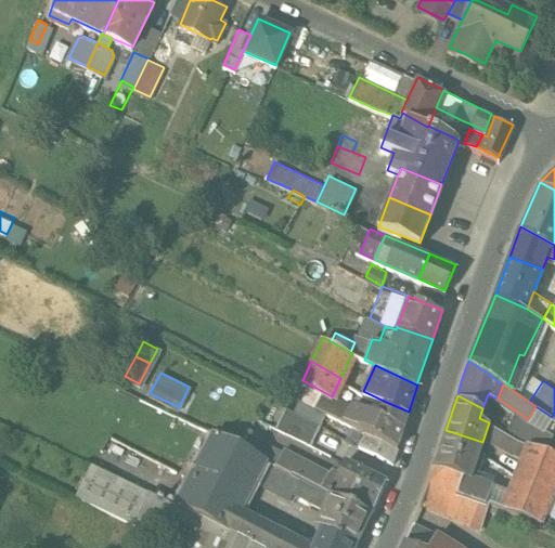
[(379,415),(352,402),(351,404),(348,411),(344,419),(360,428),(382,438),(398,445),(404,427),(379,415)]
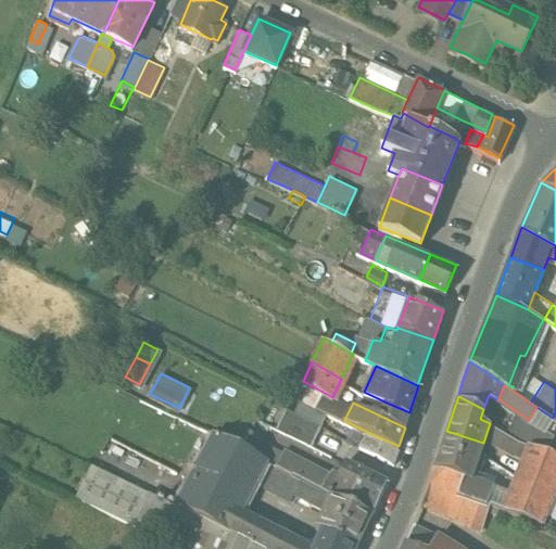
[(409,412),(387,403),(380,416),(405,428),(409,412)]
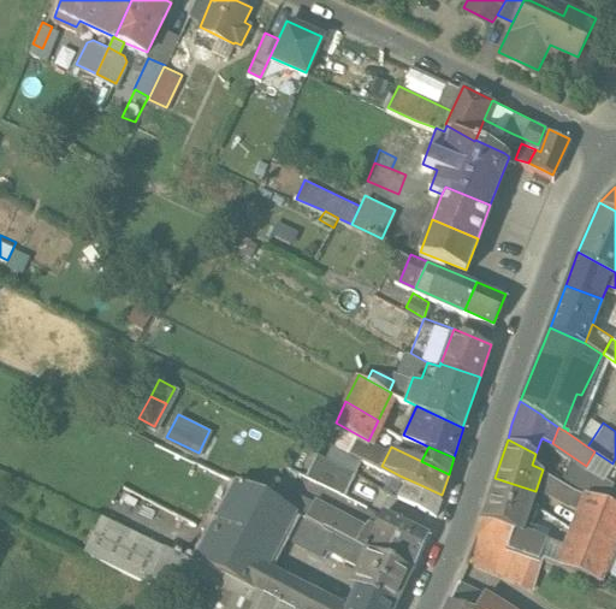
[(355,469),(317,450),(306,472),(345,491),(355,469)]
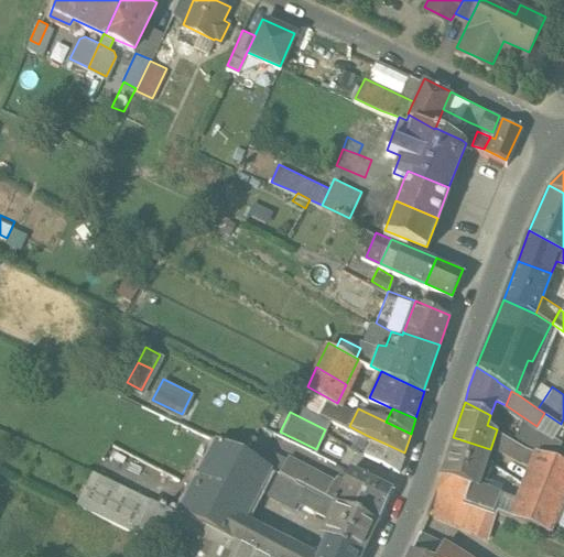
[(521,443),(497,429),(492,443),(520,459),(525,446),(521,443)]
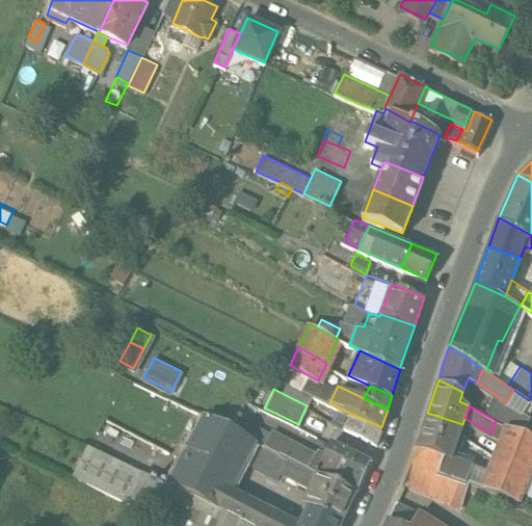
[(519,416),(498,406),(491,418),(496,421),(507,425),(511,426),(519,416)]
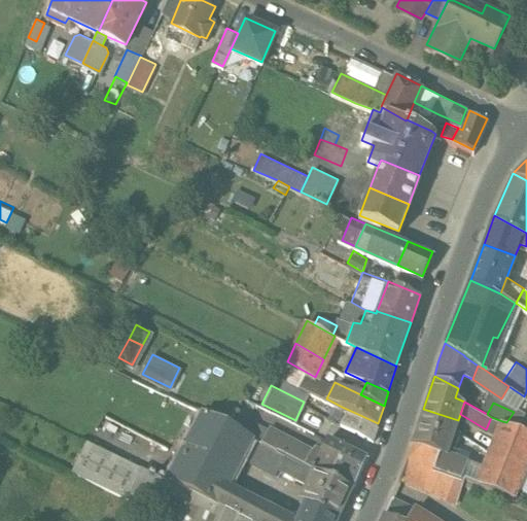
[(362,416),(347,409),(340,421),(357,429),(362,416)]
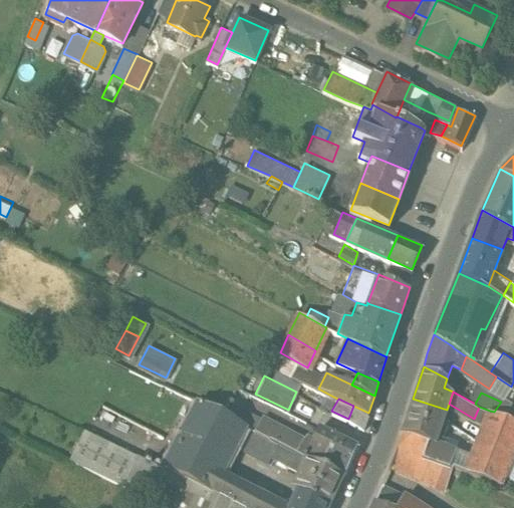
[(429,439),(423,457),(430,459),(436,440),(445,417),(447,410),(413,399),(403,429),(429,439)]
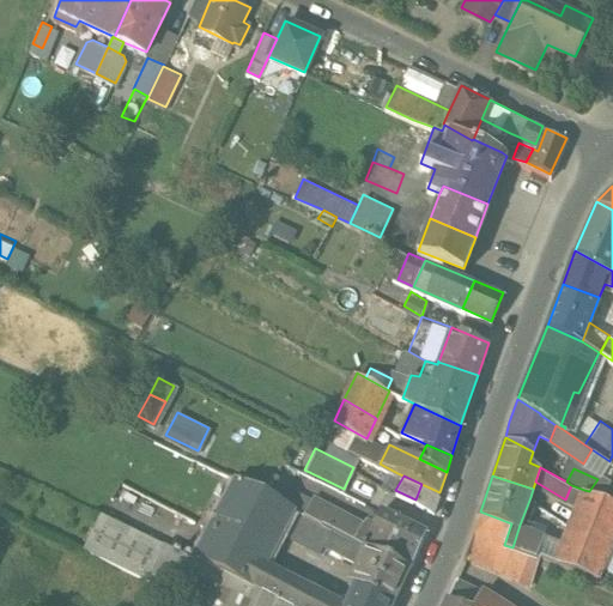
[(243,479),(228,509),(222,505),(196,556),(201,558),(240,579),(252,556),(265,562),(283,528),(295,505),(280,498),(260,488),(243,479)]
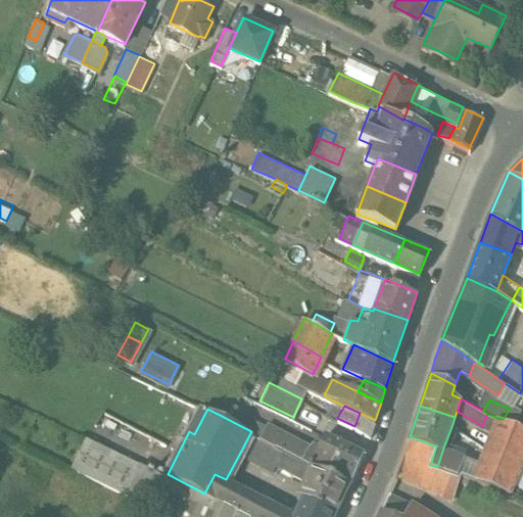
[(375,420),(360,413),(354,426),(370,433),(375,420)]
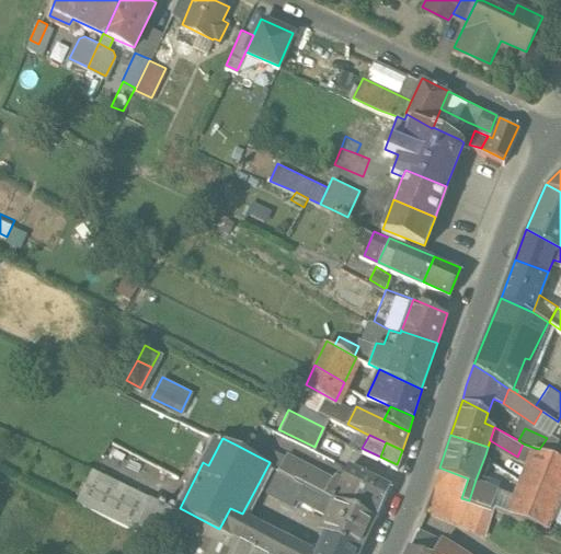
[(535,448),(523,443),(517,457),(528,462),(535,448)]
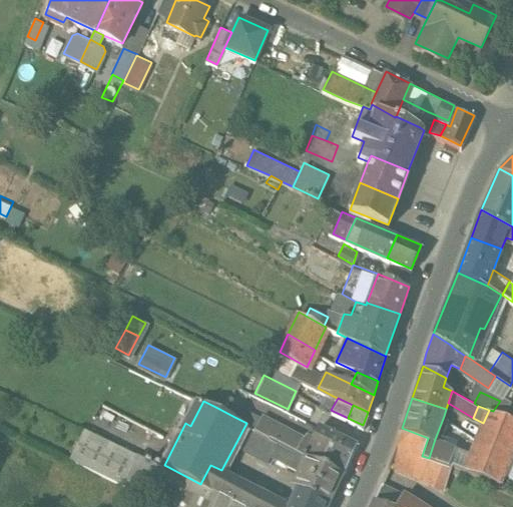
[(246,423),(270,436),(277,422),(262,414),(261,417),(248,411),(246,412),(238,409),(234,417),(246,423)]
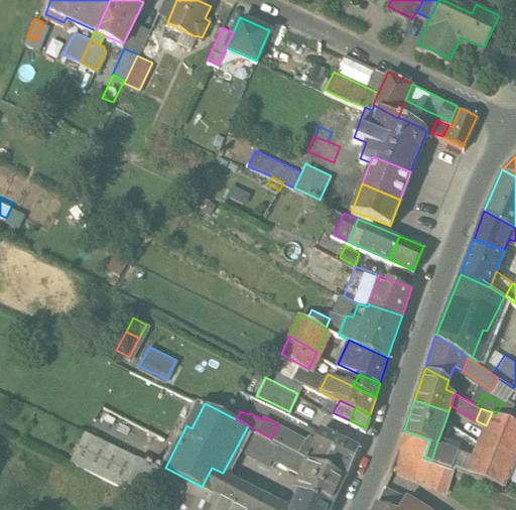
[(474,456),(468,472),(503,485),(515,454),(515,421),(496,413),(492,412),(486,425),(474,456)]
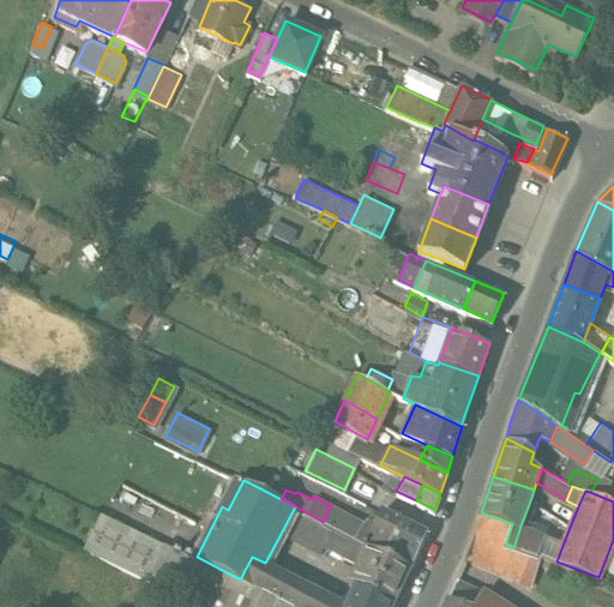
[(362,521),(331,505),(323,522),(332,527),(365,544),(375,521),(367,517),(362,521)]
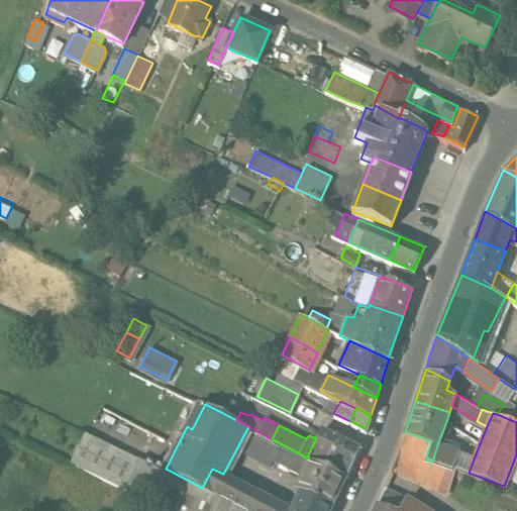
[(272,439),(248,426),(238,445),(271,463),(274,456),(273,456),(280,443),(272,439)]
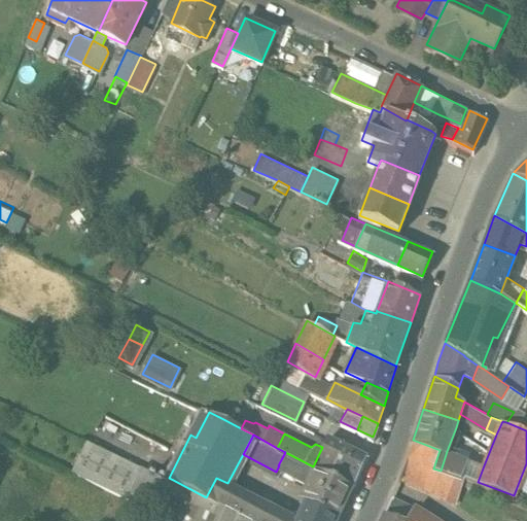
[(322,447),(313,466),(315,467),(327,473),(332,461),(345,467),(354,448),(328,436),(322,447)]
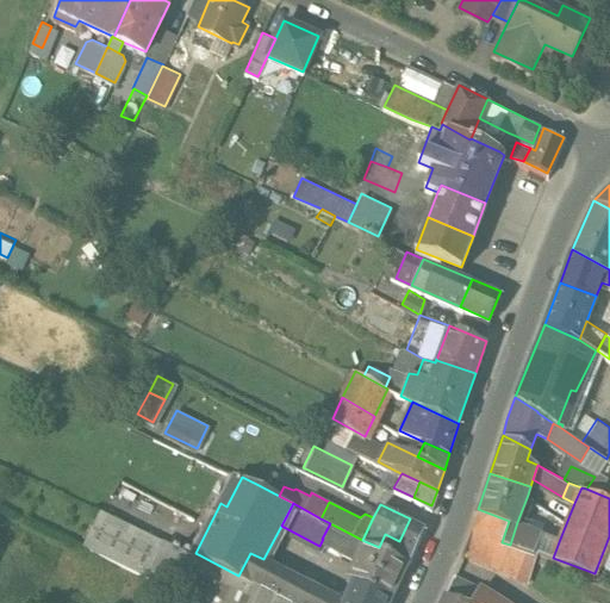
[(509,521),(478,509),(472,530),(461,554),(528,577),(536,554),(533,553),(510,545),(502,542),(509,521)]
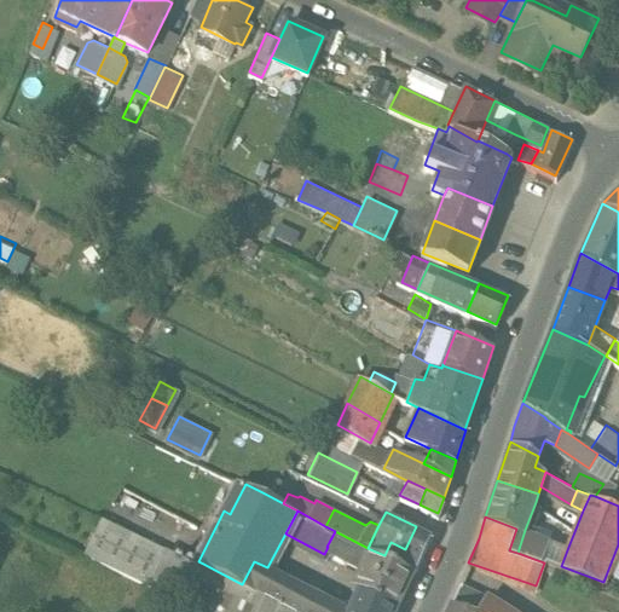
[(405,549),(391,542),(385,555),(415,570),(431,533),(416,526),(405,549)]
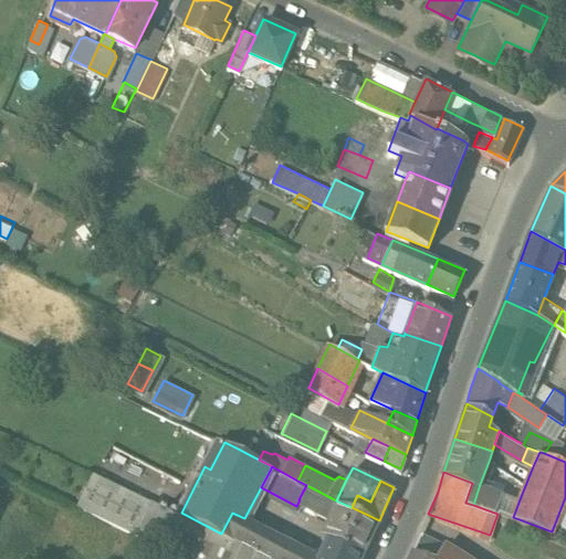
[(501,493),(480,484),(473,505),(494,513),(501,493)]
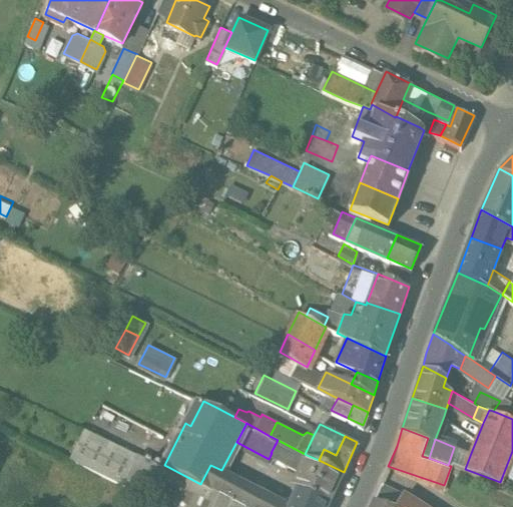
[(305,454),(278,440),(271,453),(272,453),(301,467),(307,455),(305,454)]
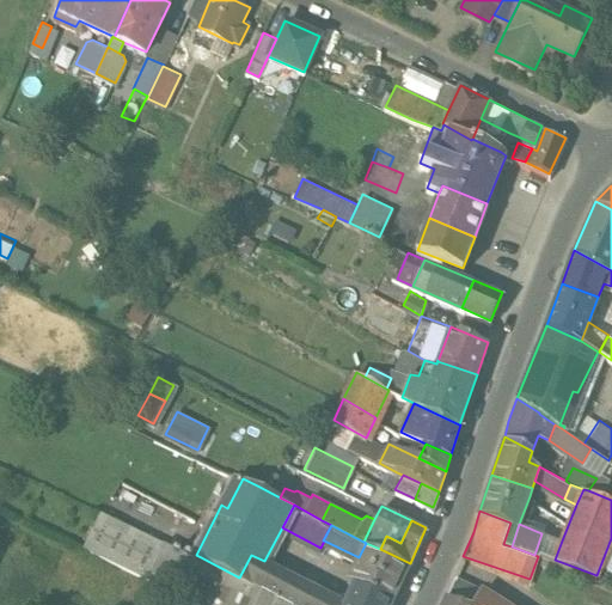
[(562,541),(542,533),(534,555),(538,556),(539,552),(555,560),(562,541)]
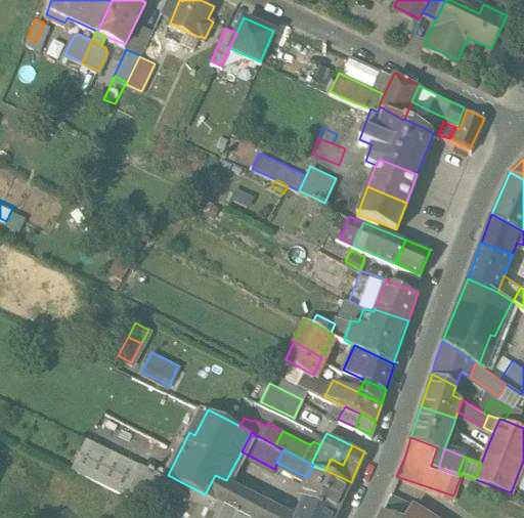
[(218,517),(226,505),(140,464),(125,492),(177,517),(218,517)]
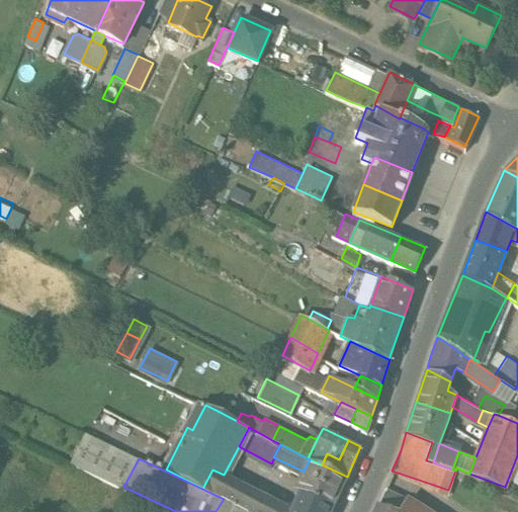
[(322,464),(310,459),(304,472),(295,489),(299,491),(290,510),(289,511),(330,511),(347,477),(322,464)]
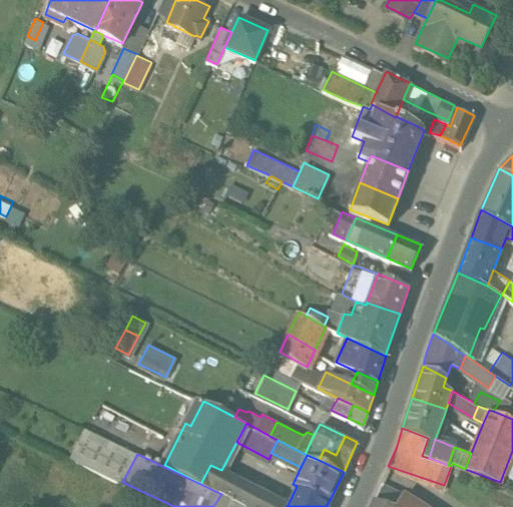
[(287,506),(288,505),(221,470),(212,488),(224,494),(248,506),(287,506)]
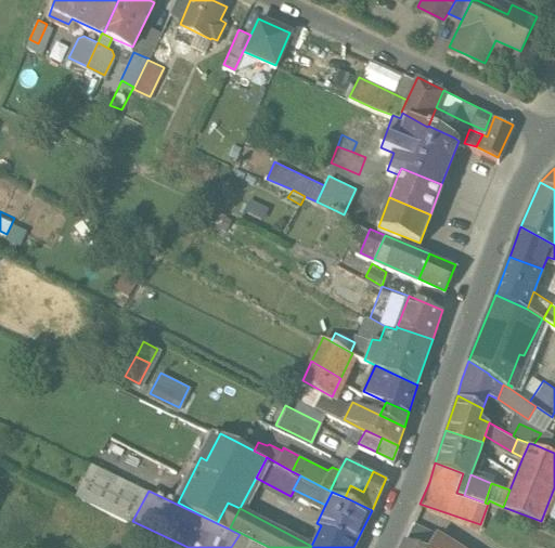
[(429,547),(437,532),(413,520),(404,538),(427,547),(429,547)]
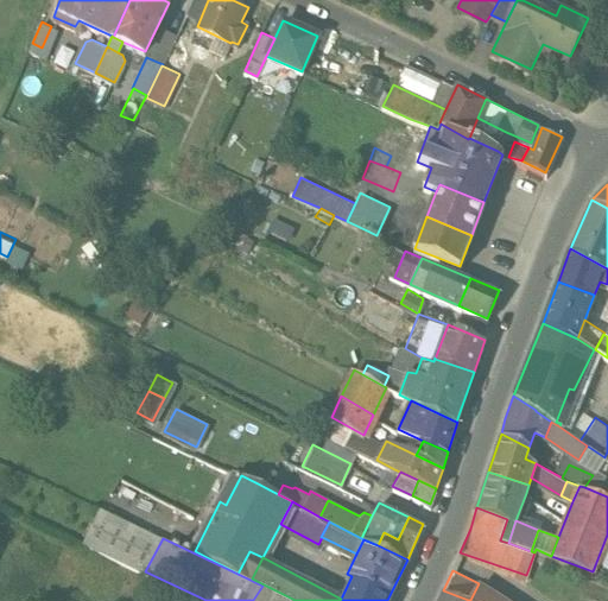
[(506,600),(479,583),(470,600),(506,600)]
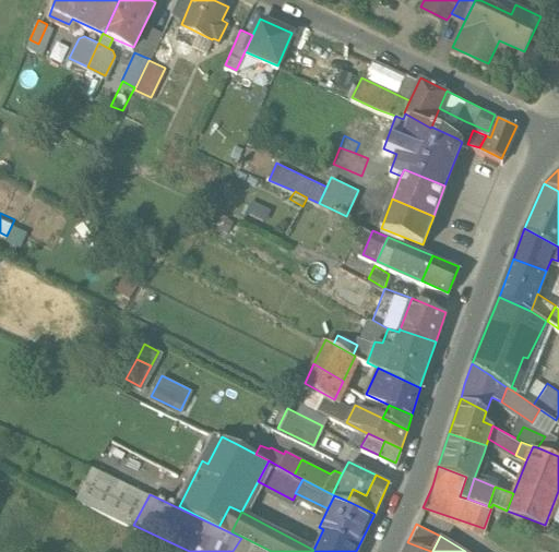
[(266,551),(241,538),(233,551),(266,551)]
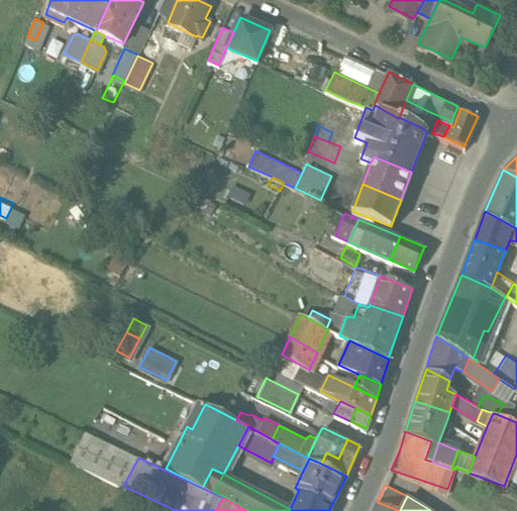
[(398,510),(377,502),(373,510),(398,510)]
